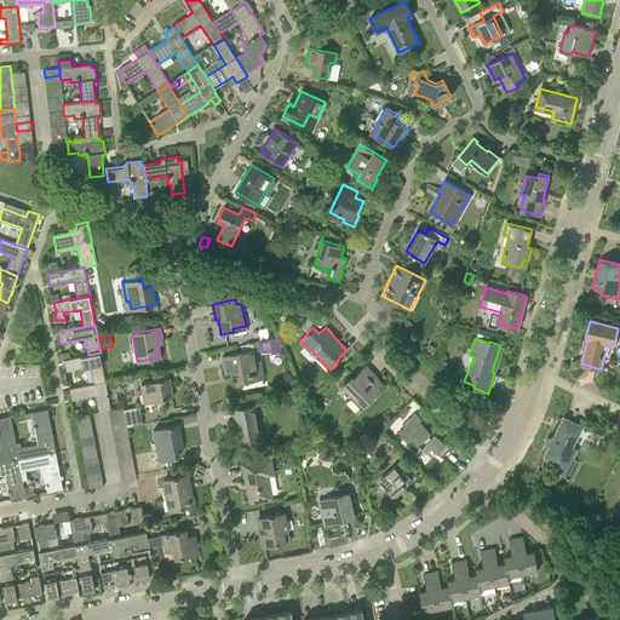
[(257,362),(254,351),(253,344),(240,346),(241,352),(223,356),(225,373),(235,372),(237,384),(264,379),(260,362),(257,362)]
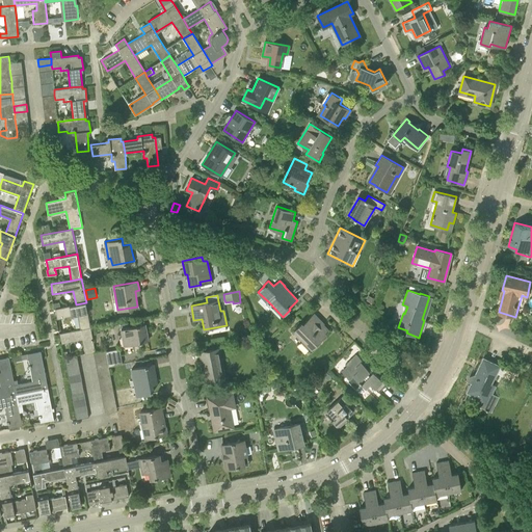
[(86,302),(76,304),(60,308),(55,309),(57,319),(78,315),(80,329),(90,327),(86,302)]
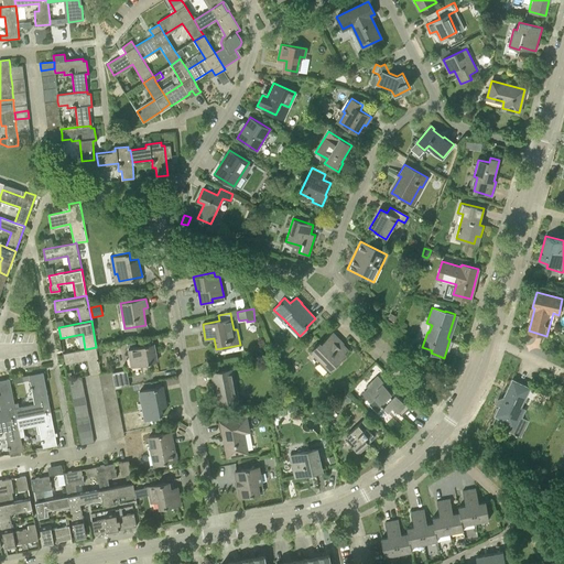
[(340,345),(337,340),(338,339),(332,334),(320,346),(317,345),(312,350),(331,369),(345,355),(344,354),(347,349),(342,344),(340,345)]
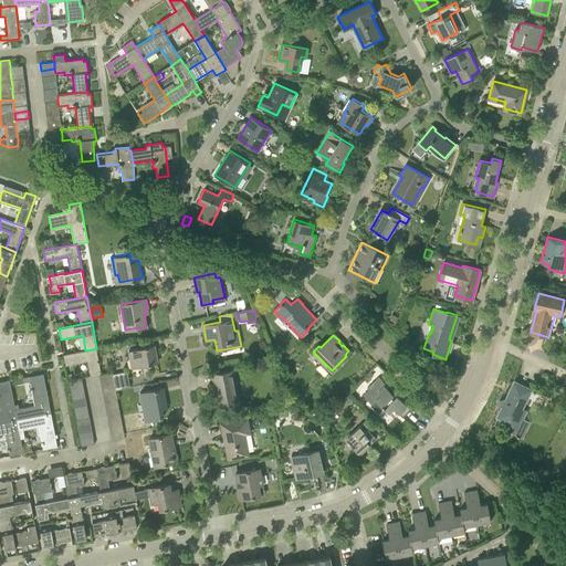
[(132,367),(158,362),(155,344),(128,349),(132,367)]
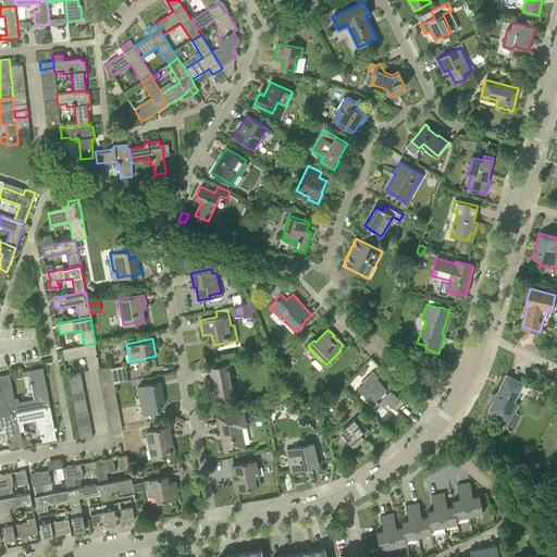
[(89,370),(98,369),(100,368),(95,343),(84,345),(63,348),(65,359),(86,355),(89,370)]
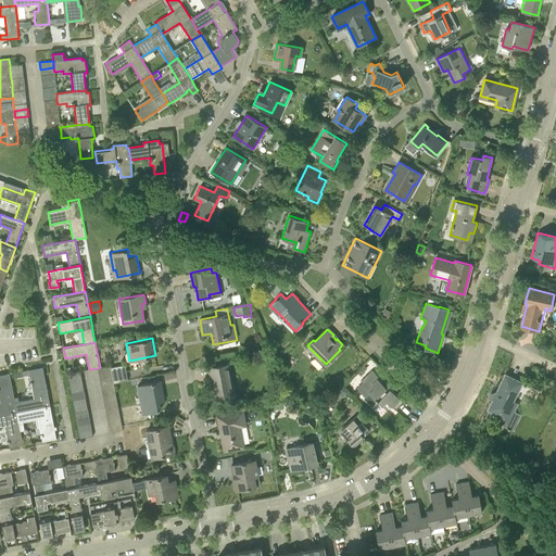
[(419,359),(416,364),(421,369),(425,365),(419,359)]
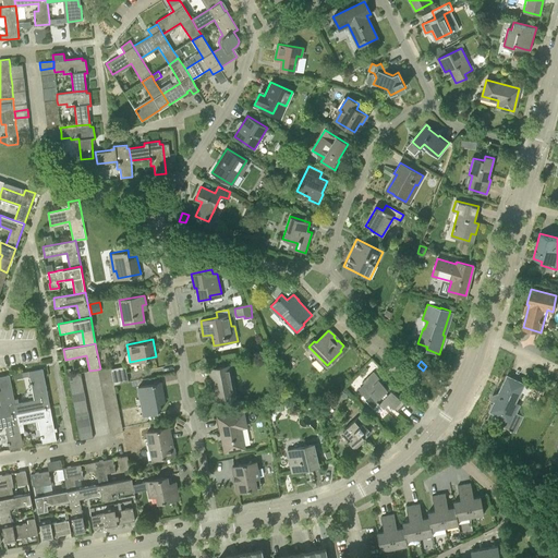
[(125,365),(111,368),(112,373),(113,380),(114,385),(129,381),(125,365)]
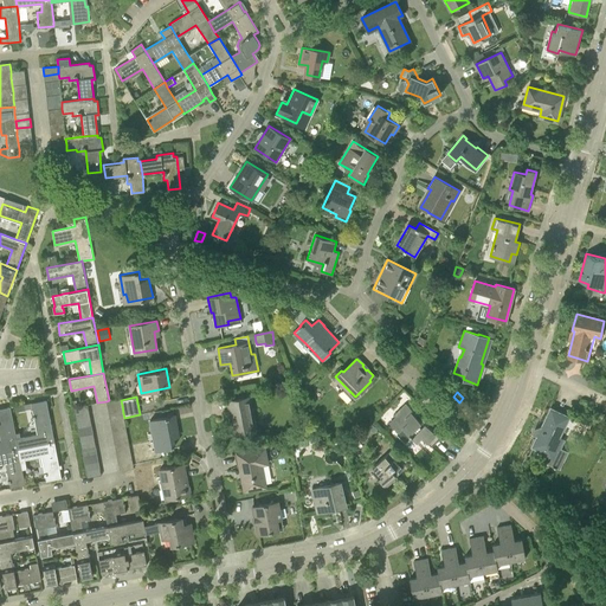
[(257,432),(250,397),(230,400),(232,417),(231,418),(232,425),(234,425),(236,434),(244,433),(244,434),(257,432)]
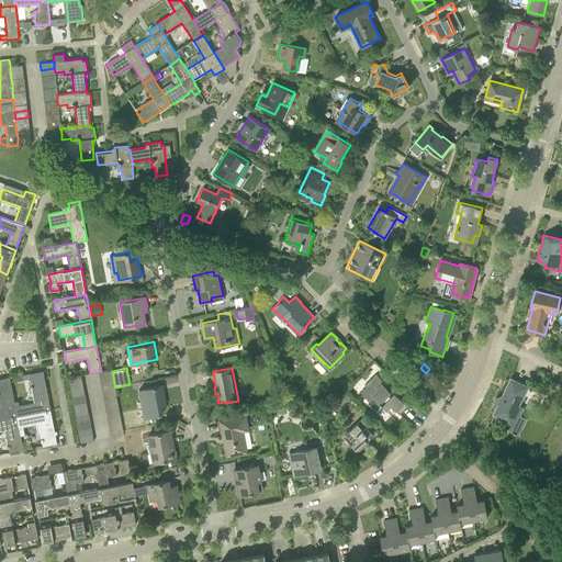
[(101,371),(99,372),(100,379),(113,375),(112,371),(111,370),(101,371)]
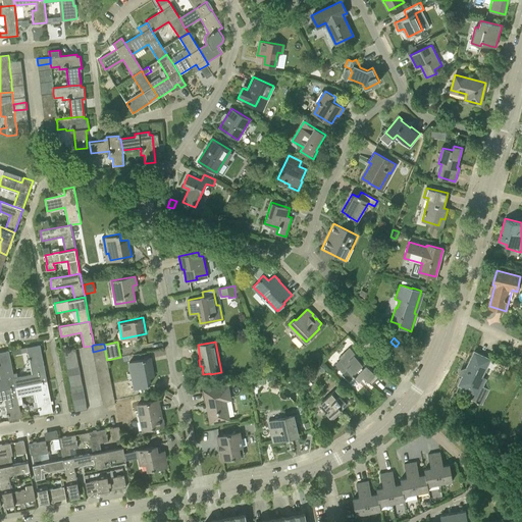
[(14,377),(16,387),(47,381),(40,345),(21,348),(21,353),(28,352),(31,367),(34,366),(36,373),(18,376),(14,377)]
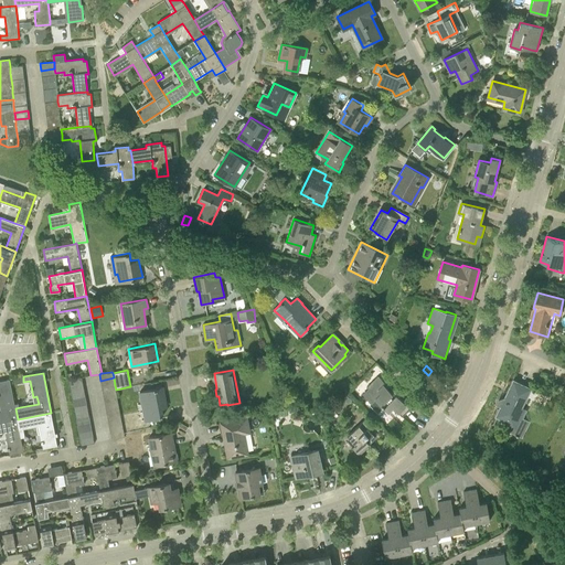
[(386,387),(384,384),(385,383),(379,376),(371,384),(372,385),(363,395),(371,403),(369,404),(377,413),(383,407),(388,412),(393,407),(402,416),(409,408),(398,397),(400,396),(390,386),(388,386),(387,386),(386,387)]
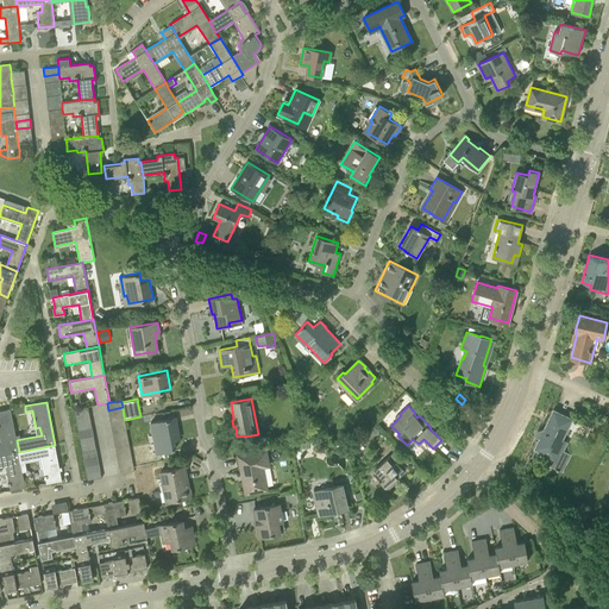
[(75,416),(89,414),(88,407),(79,408),(74,409),(75,416)]
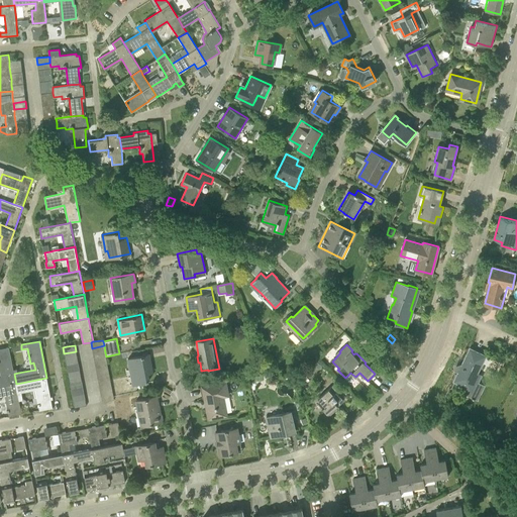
[(104,345),(92,348),(93,354),(105,352),(104,345)]
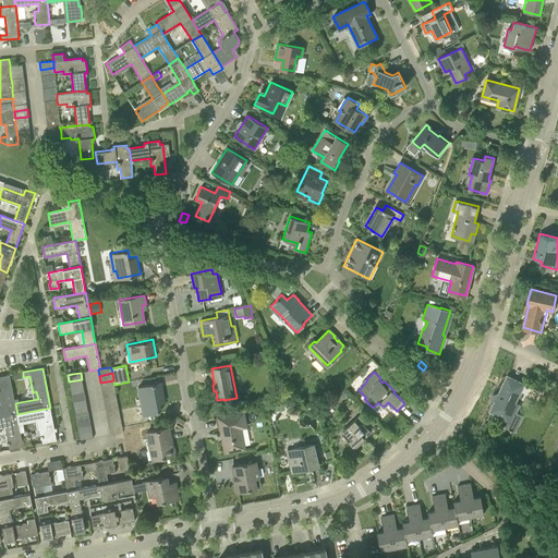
[(4,405),(0,405),(0,416),(17,414),(15,403),(13,396),(10,375),(0,376),(0,398),(3,398),(4,405)]
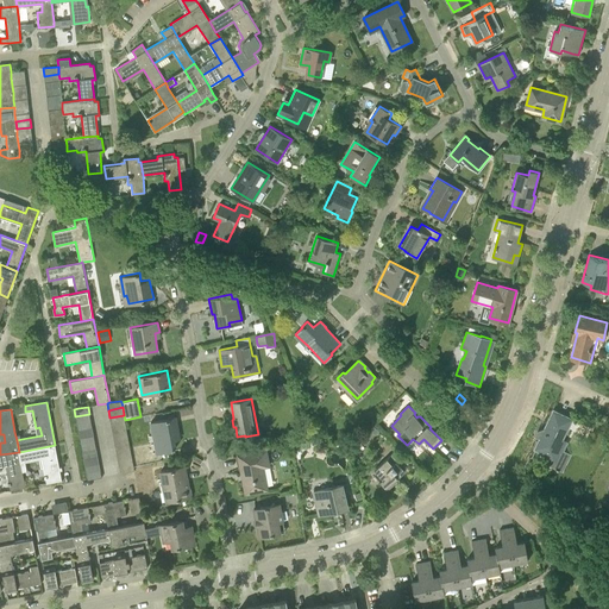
[(558,470),(565,454),(559,445),(572,419),(553,409),(544,427),(545,431),(541,432),(540,435),(540,439),(535,450),(545,454),(548,466),(558,470)]
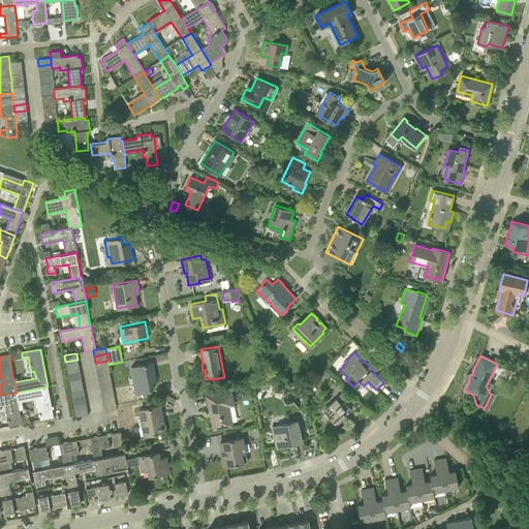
[(78,360),(65,362),(67,368),(79,366),(78,360)]
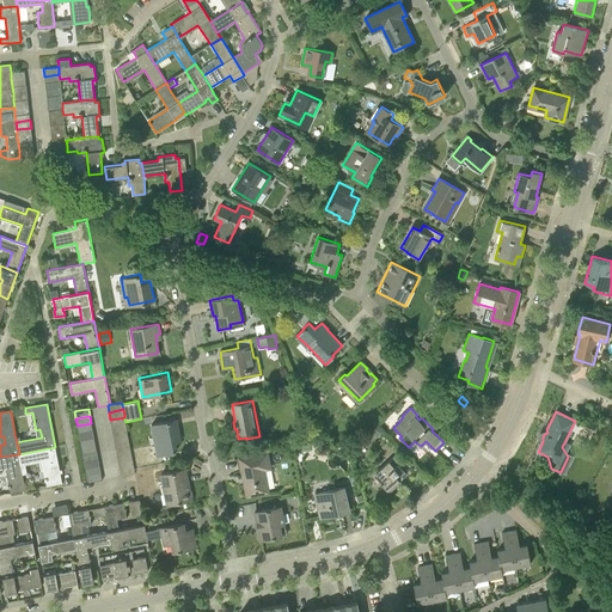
[(124,417),(110,420),(111,427),(126,424),(126,422),(124,417)]
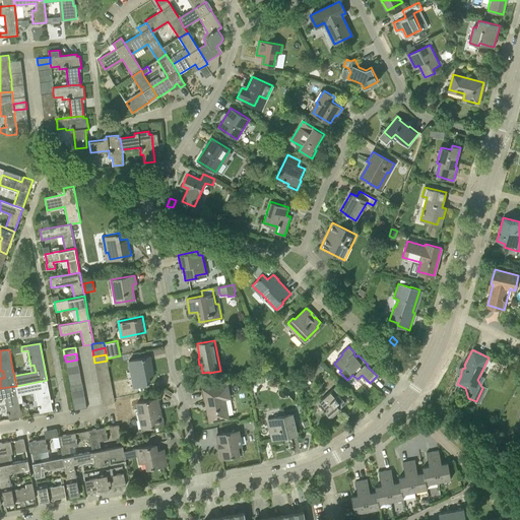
[(146,362),(145,356),(126,360),(130,385),(133,384),(133,386),(149,383),(148,375),(153,374),(150,361),(146,362)]
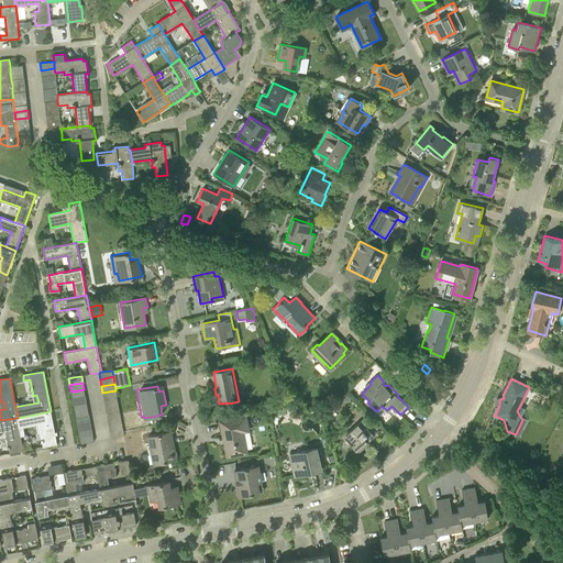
[(84,389),(72,392),(73,398),(86,396),(84,389)]
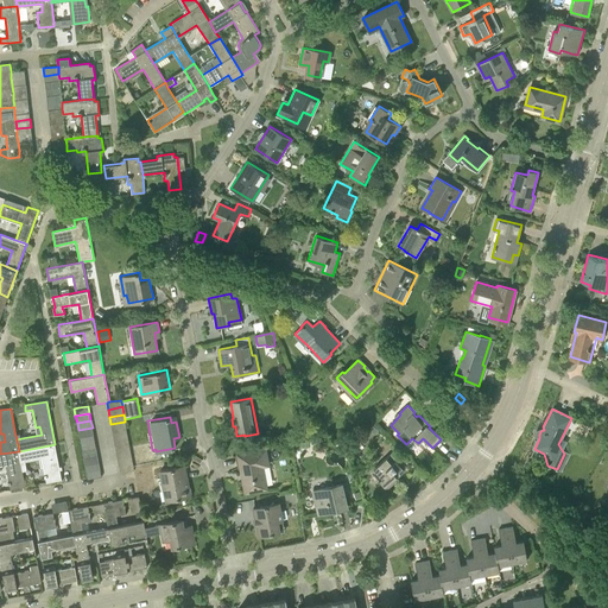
[(125,422),(111,424),(112,431),(126,429),(125,422)]
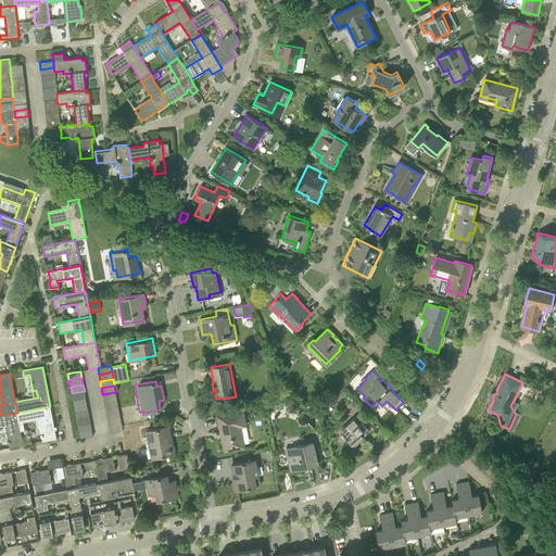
[(85,391),(72,393),(73,400),(86,397),(85,391)]
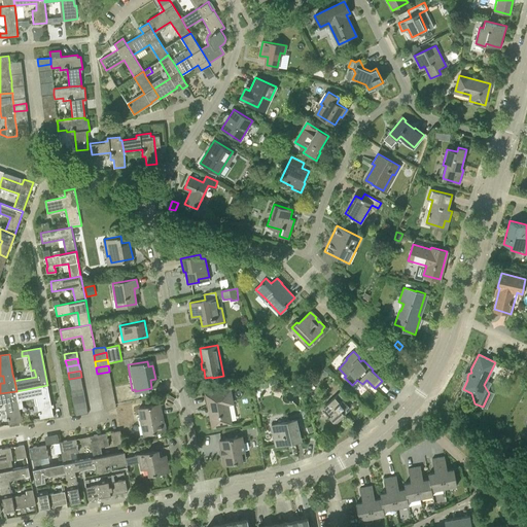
[(109,372),(97,374),(98,380),(110,377),(109,372)]
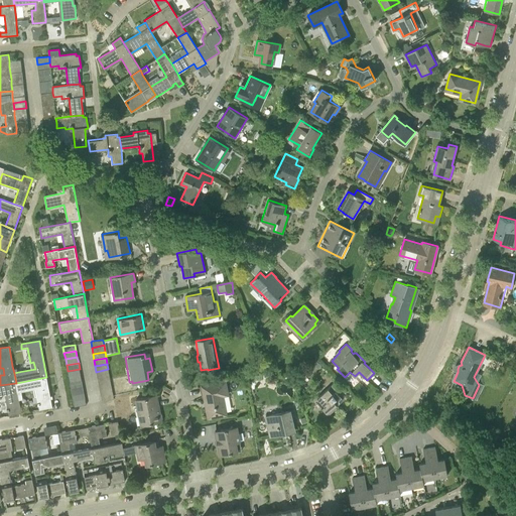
[(80,369),(68,371),(69,377),(81,375),(80,369)]
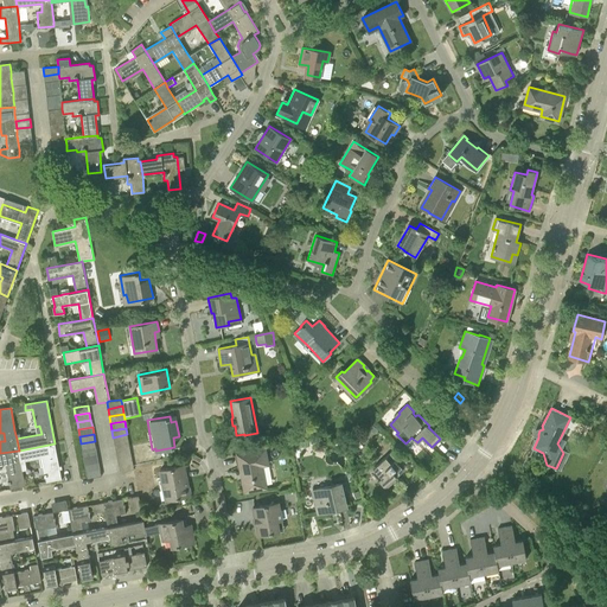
[(127,434),(113,438),(115,445),(128,441),(127,434)]
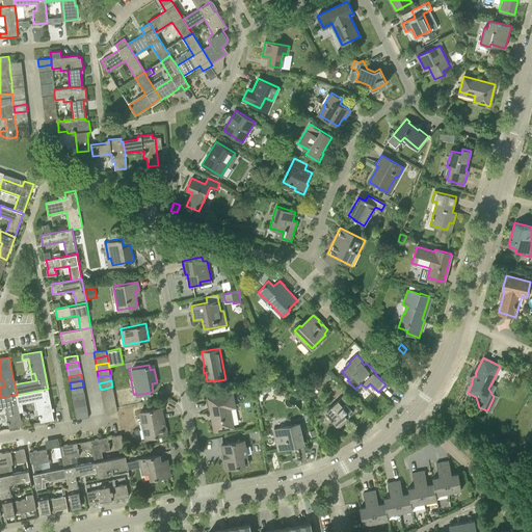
[(83,387),(71,389),(72,395),(84,393),(83,387)]
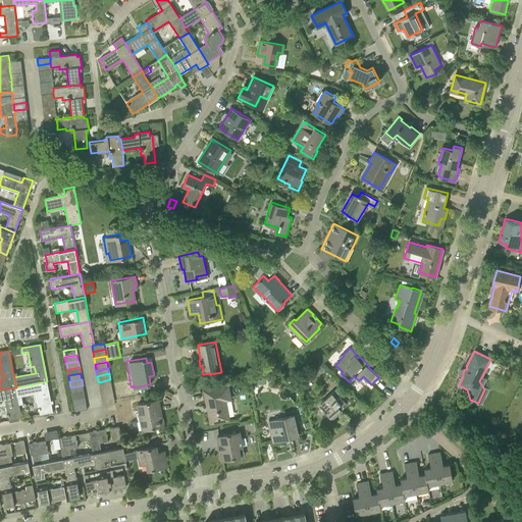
[(110,379),(99,382),(100,388),(112,386),(110,379)]
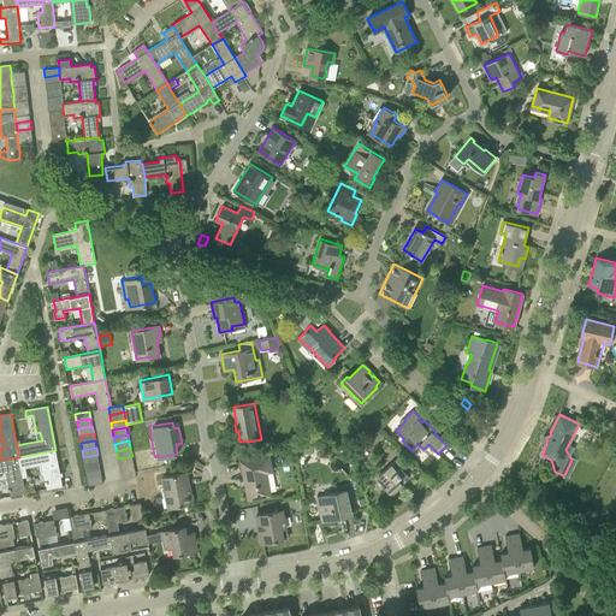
[(55,450),(19,457),(23,477),(28,477),(25,467),(40,465),(41,474),(45,473),(47,489),(63,486),(55,450)]
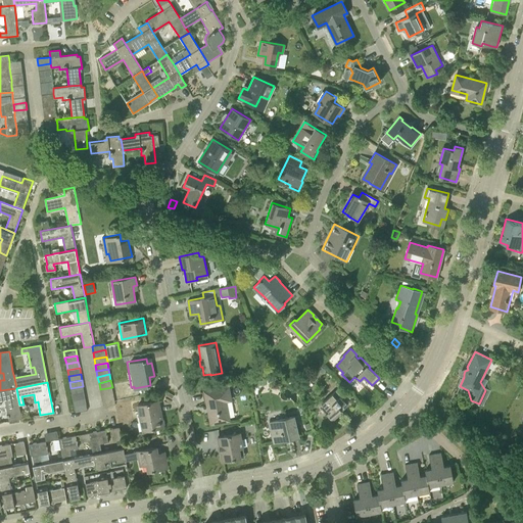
[(83,386),(70,388),(72,394),(84,392),(83,386)]
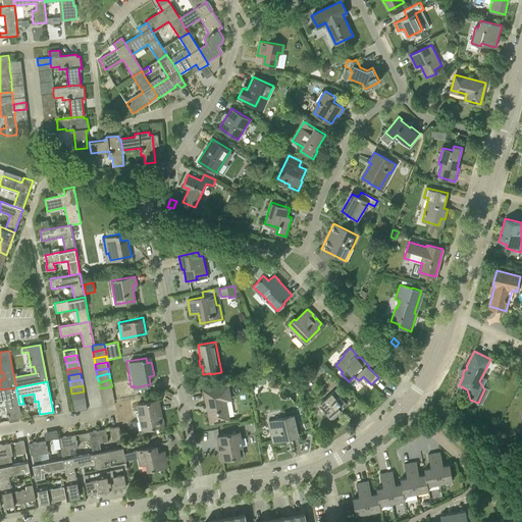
[(210,422),(228,419),(224,401),(230,400),(227,385),(204,390),(210,422)]
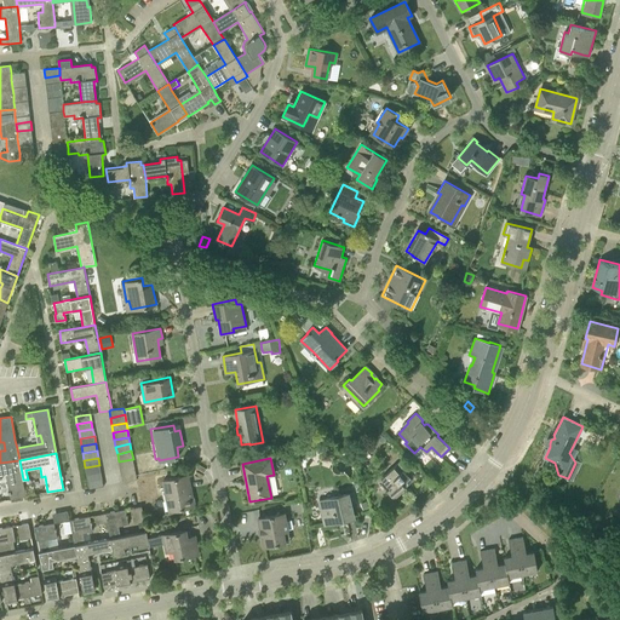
[(133,459),(119,461),(120,469),(135,466),(133,459)]
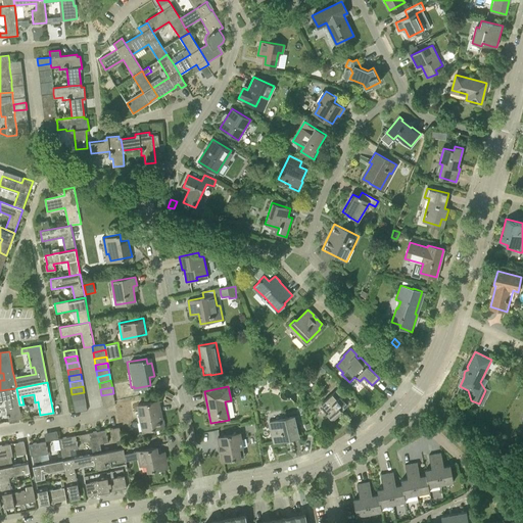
[(16,388),(0,390),(0,400),(5,399),(8,399),(9,407),(6,407),(9,421),(21,418),(19,405),(16,388)]
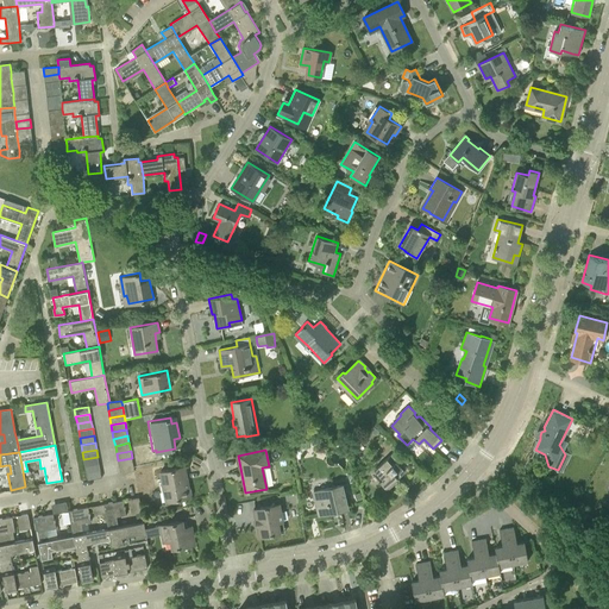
[(388,490),(399,479),(399,478),(406,472),(396,462),(400,458),(394,452),(375,470),(382,478),(380,481),(388,490)]
